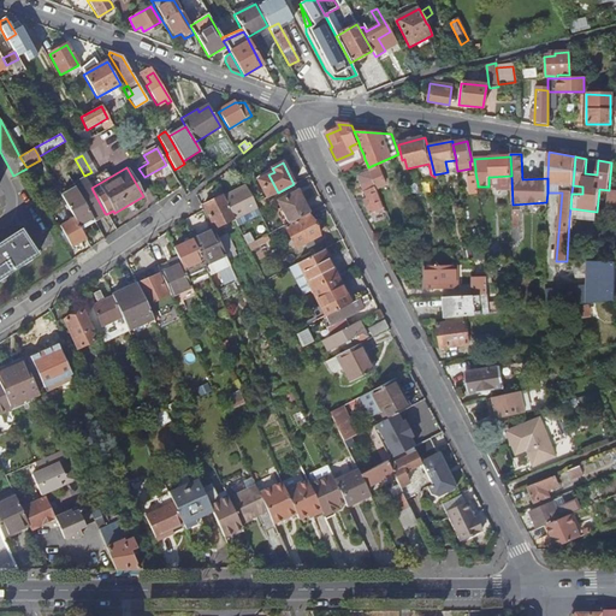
[(377,189),(386,185),(379,167),(371,171),(377,189)]
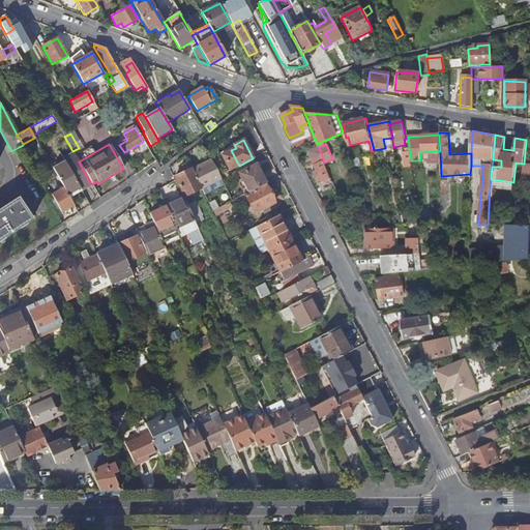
[(324,183),(332,180),(324,163),(319,147),(318,147),(311,150),(320,173),(315,175),(319,184),(323,182),(324,183)]
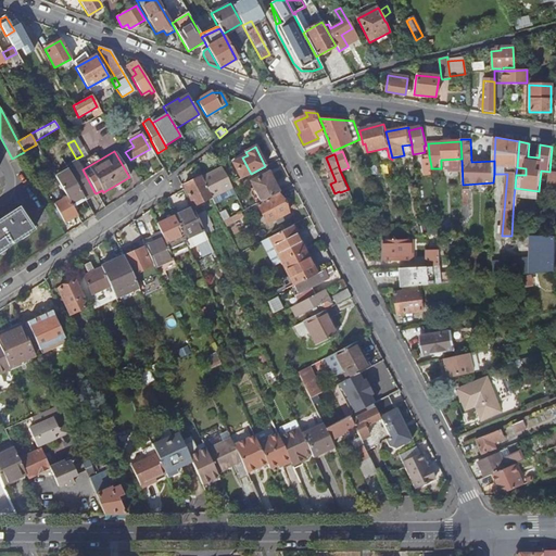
[(425,171),(431,171),(431,168),(431,166),(429,155),(426,156),(427,160),(422,160),(425,171)]
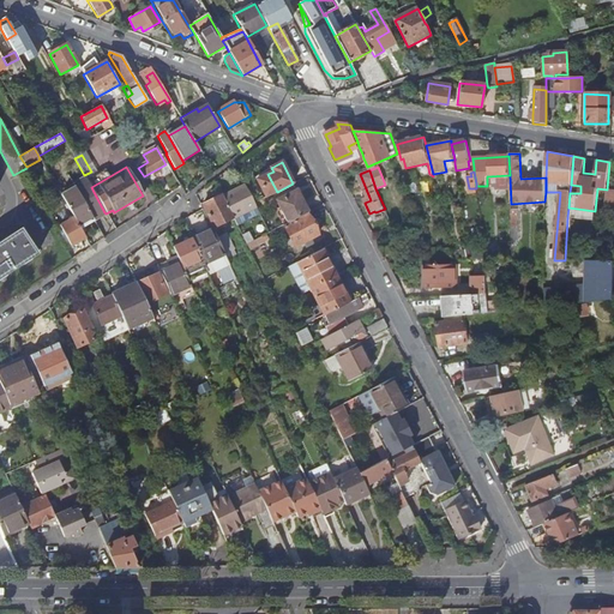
[(277,192),(268,174),(257,179),(266,198),(277,192)]
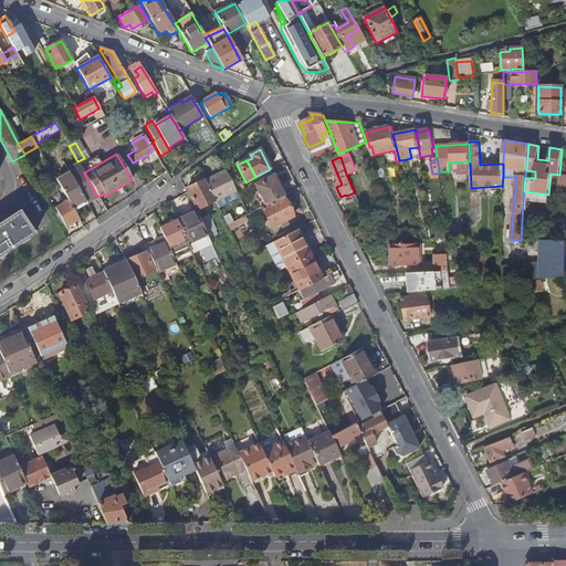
[(69,173),(85,201),(96,196),(84,173),(80,166),(69,173)]
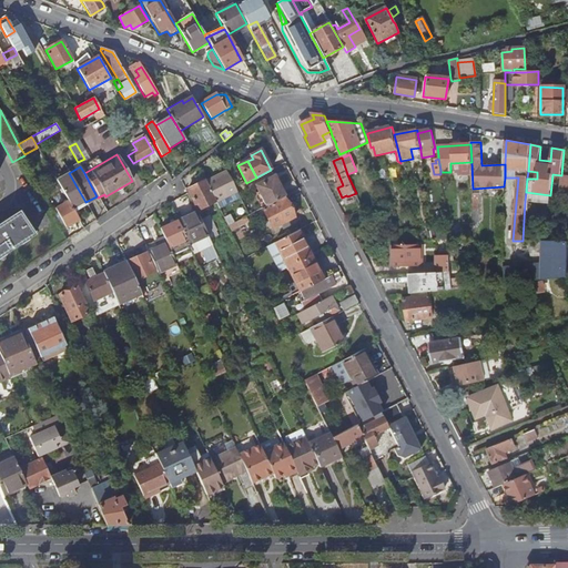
[(53,195),(62,191),(56,181),(49,169),(40,173),(53,195)]
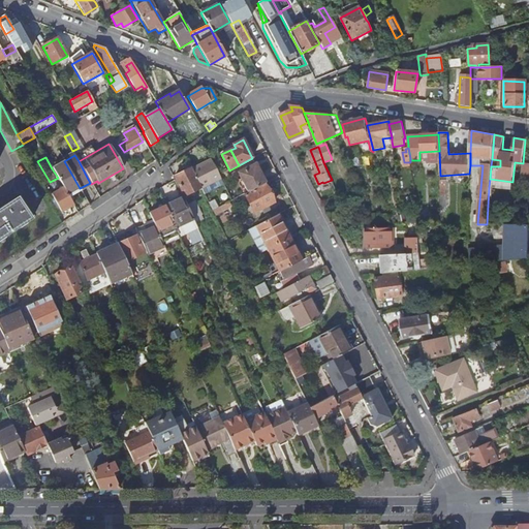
[(211,158),(192,168),(201,189),(221,179),(219,176),(211,158)]
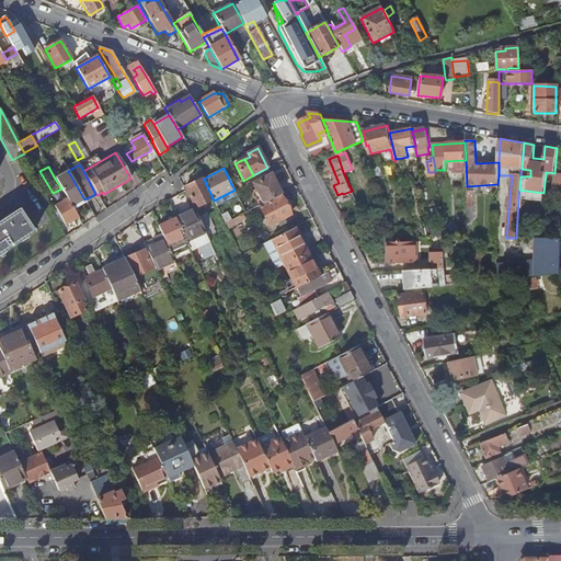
[(61,189),(67,199),(71,207),(84,199),(68,171),(55,179),(61,189)]
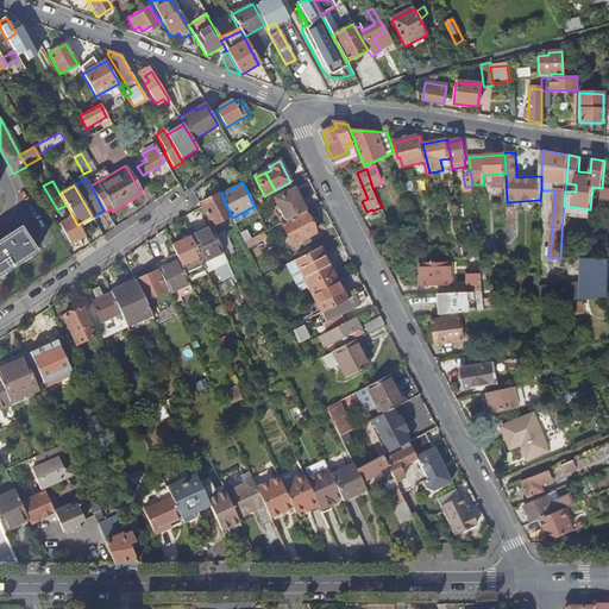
[(221,194),(217,186),(209,189),(212,198),(202,203),(213,226),(230,218),(232,224),(234,223),(232,218),(221,194)]
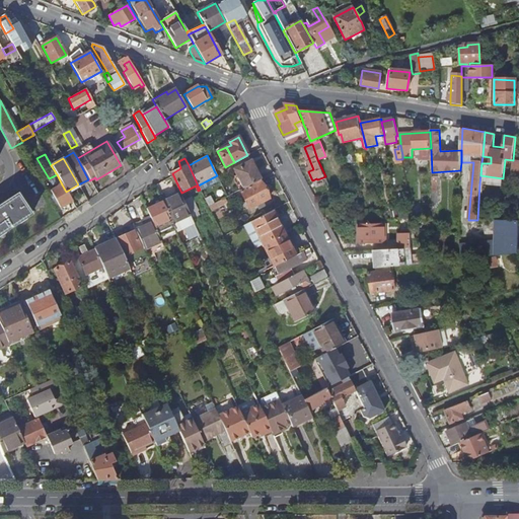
[(243,189),(260,179),(250,161),(234,169),(243,189)]
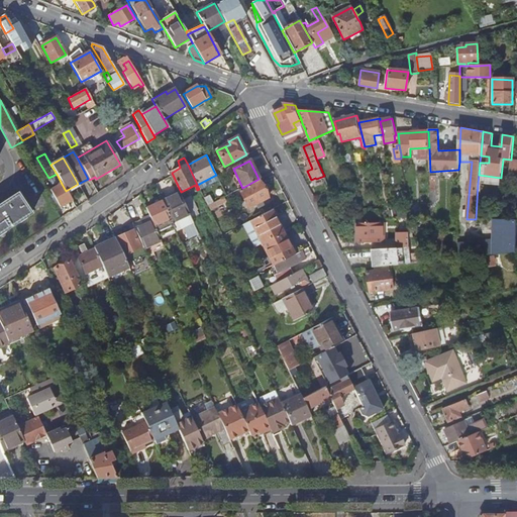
[(501,178),(479,175),(478,183),(500,185),(501,178)]
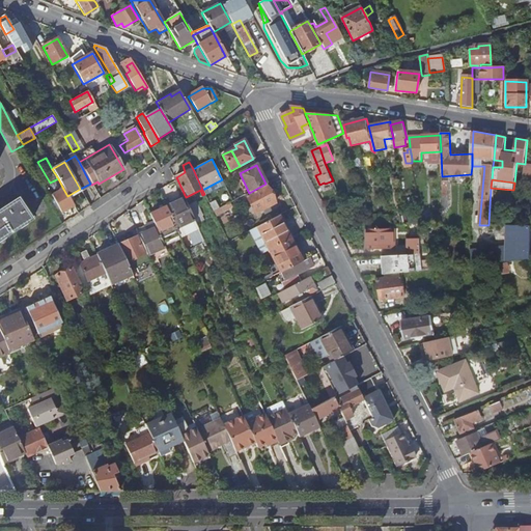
[(276,203),(266,184),(249,193),(245,195),(255,214),(276,203)]
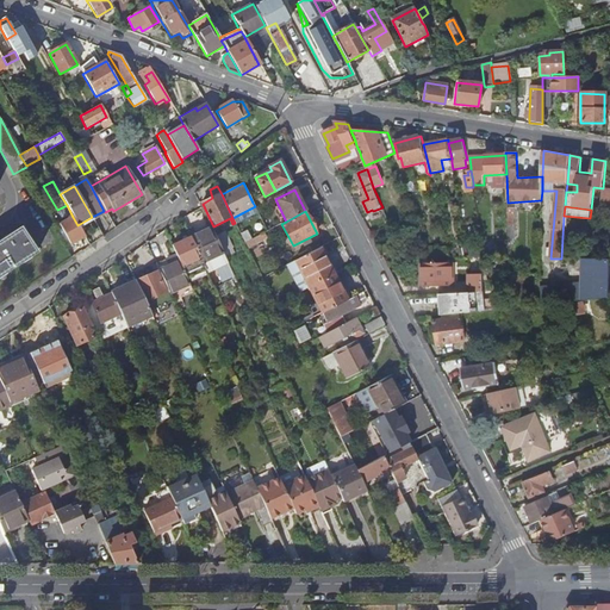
[(73,217),(58,224),(75,255),(82,251),(76,241),(85,236),(78,225),(73,217)]
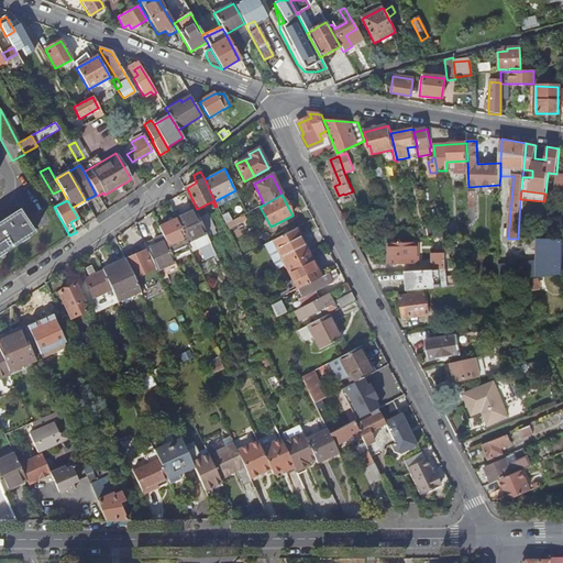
[(0,254),(33,233),(19,210),(0,221),(0,254)]
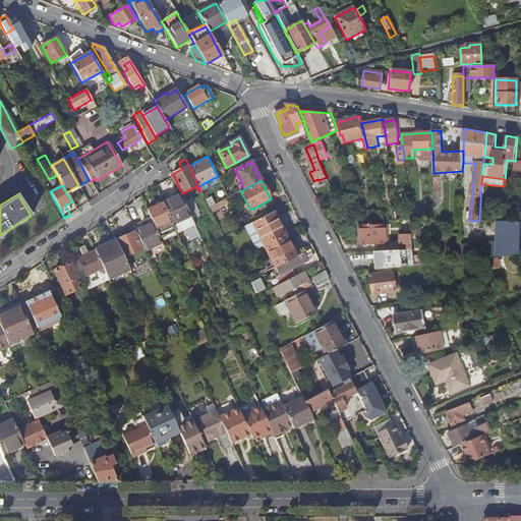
[(172,222),(173,224),(190,216),(187,210),(184,204),(180,194),(163,203),(172,221),(172,222)]
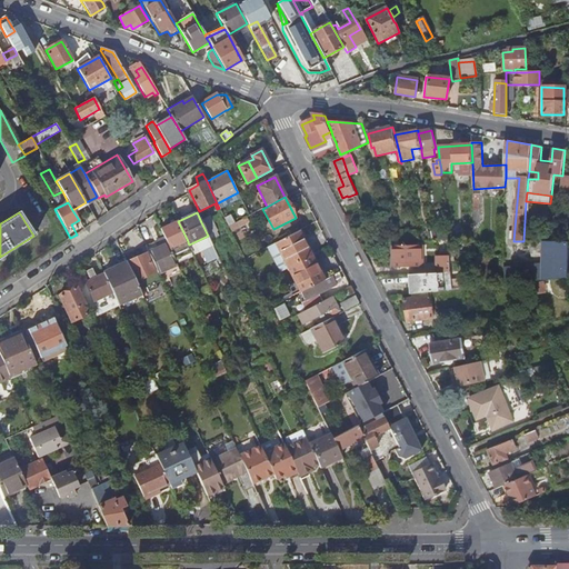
[(248,221),(247,217),(229,227),(231,232),(242,227),(241,225),(248,221)]
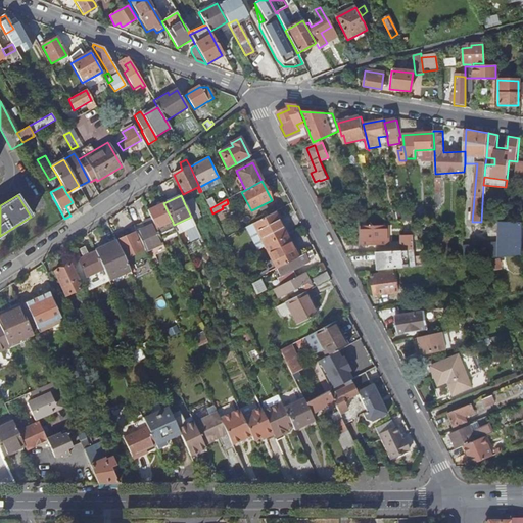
[(173,223),(173,222),(163,203),(148,210),(151,218),(153,224),(156,229),(157,231),(160,239),(162,242),(165,248),(182,241),(177,232),(174,225),(173,223)]
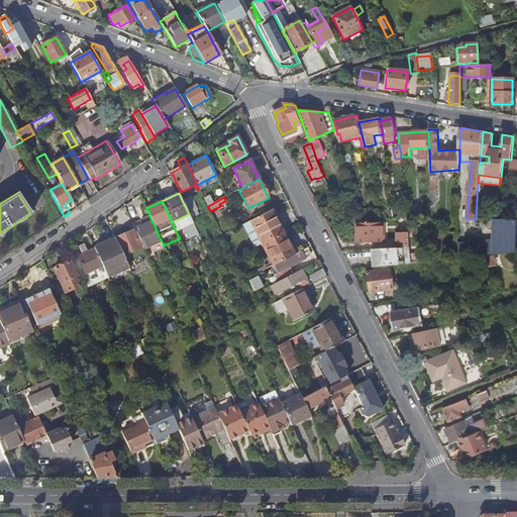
[(324,217),(336,217),(336,207),(319,208),(324,217)]
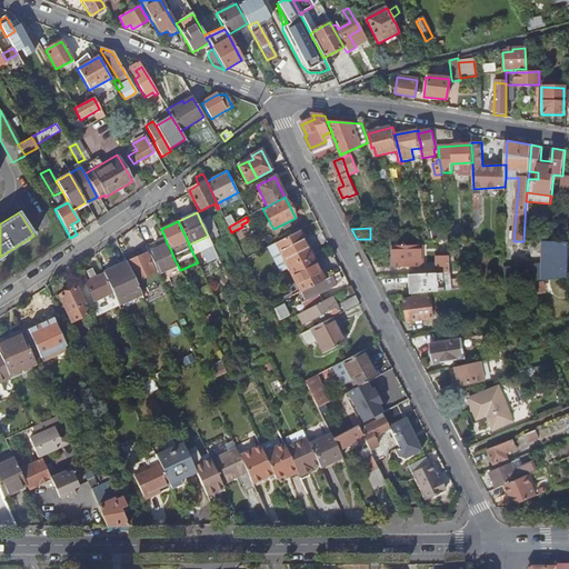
[(312,255),(299,230),(286,237),(275,243),(288,268),(312,255)]
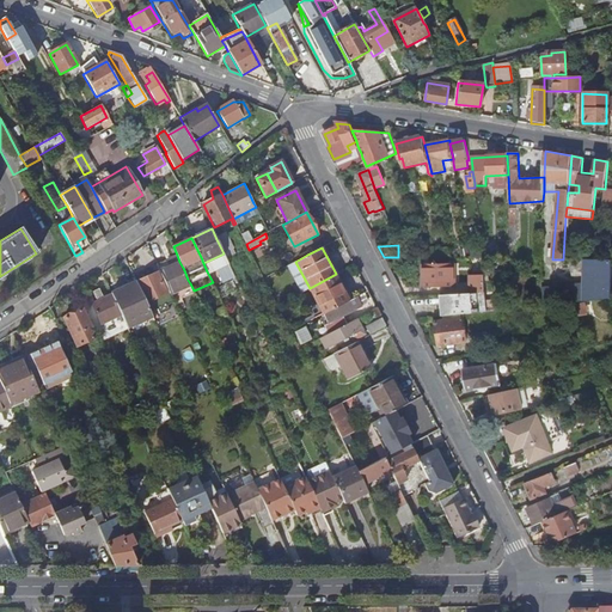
[(470,248),(471,258),(484,258),(483,248),(470,248)]
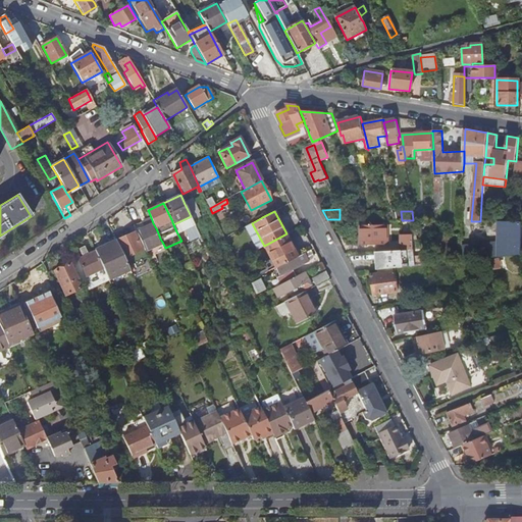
[(136,230),(153,223),(151,217),(134,225),(136,230)]
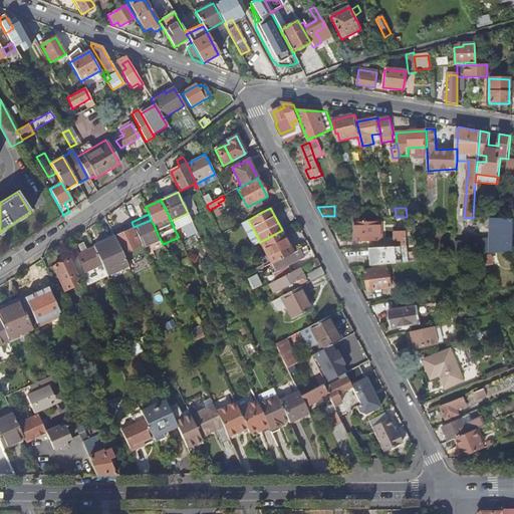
[(473,255),(513,250),(513,218),(501,218),(491,218),(491,238),(457,241),(458,256),(473,255)]
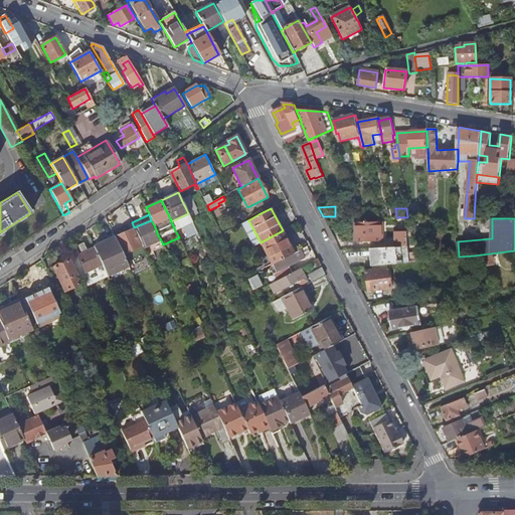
[(158,235),(155,227),(154,225),(151,220),(134,227),(143,246),(160,238),(158,235)]
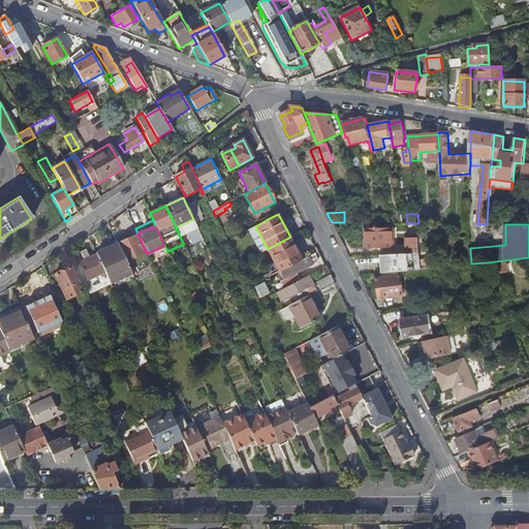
[(393,228),(367,228),(367,248),(393,248),(393,228)]
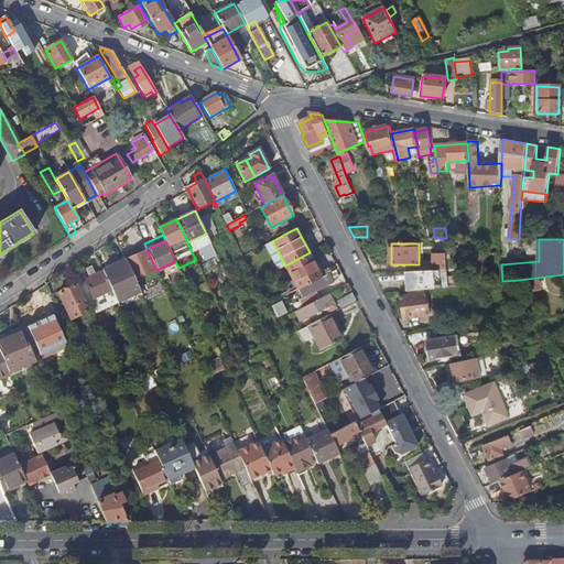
[(126,260),(134,278),(153,270),(144,250),(126,259),(126,260)]
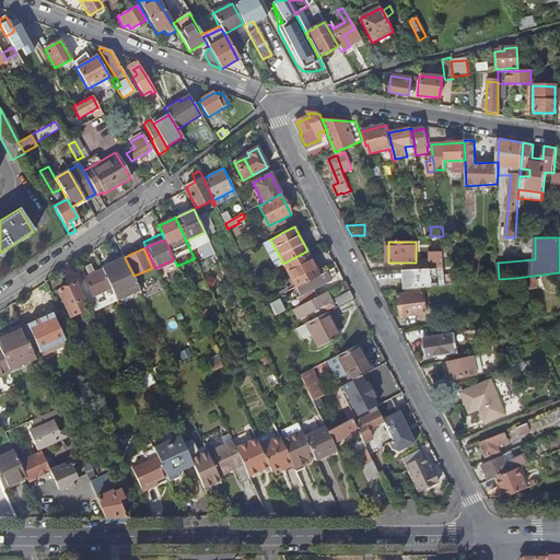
[(281,265),(294,289),(310,281),(319,276),(307,251),(283,264),(281,265)]
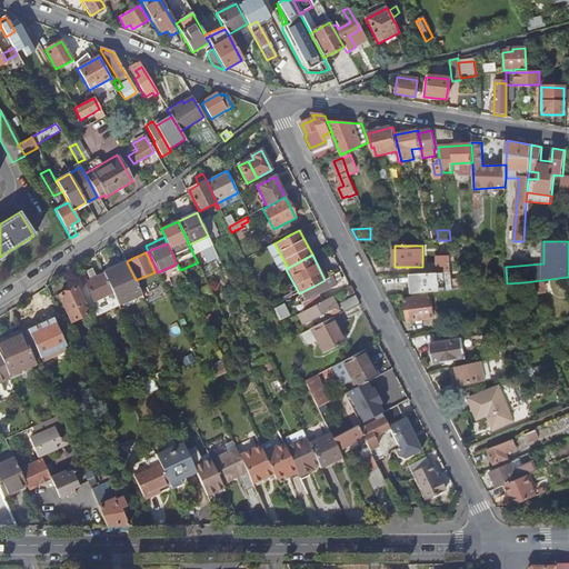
[(439,272),(452,271),(451,256),(438,256),(439,272)]
